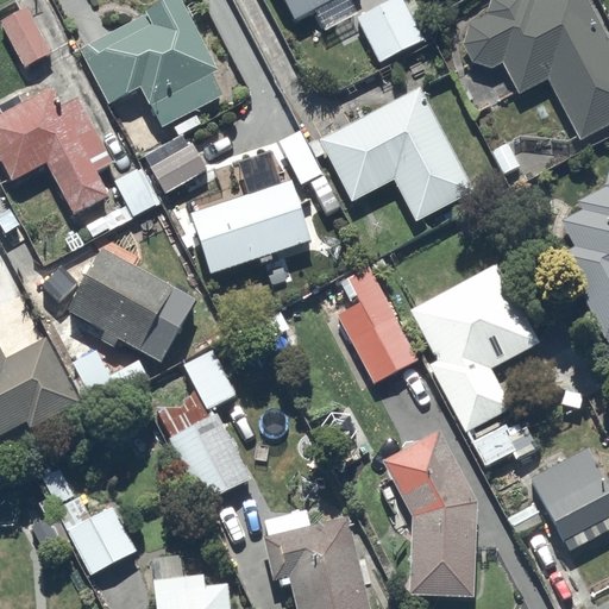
[(149,12),(80,48),(110,104),(140,88),(162,127),(224,95),(214,75),(221,71),(183,0),(163,0),(146,10),(149,12)]
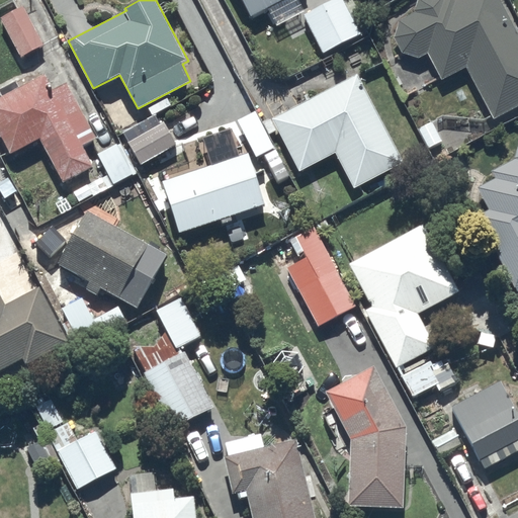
[(240,0),(248,15),(267,6),(276,24),(301,11),(295,0),(240,0)]
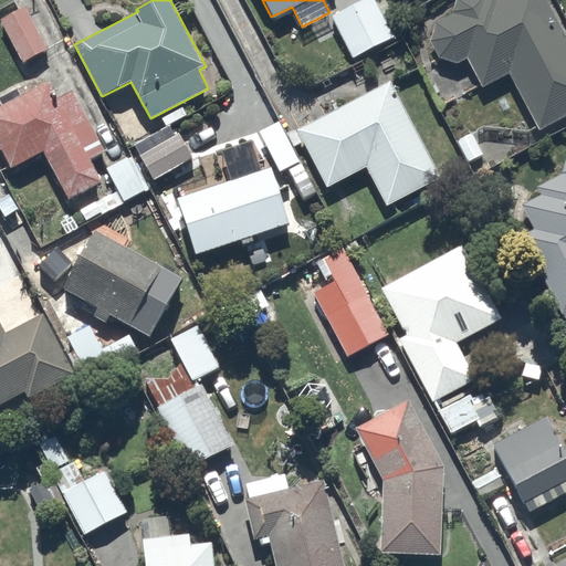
[(392,35),(373,0),(360,0),(329,17),(352,56),(392,35)]
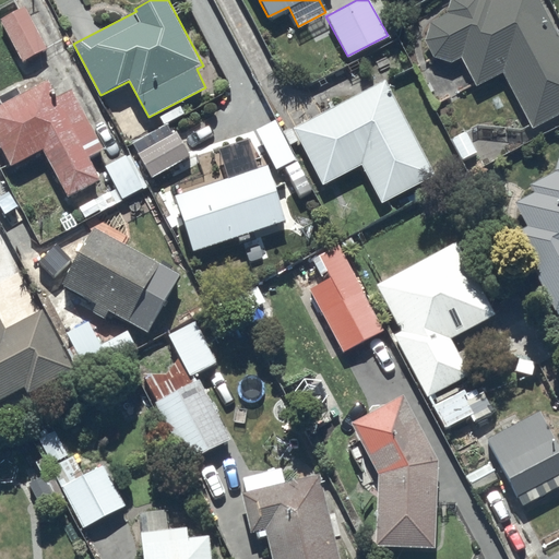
[(558,111),(558,38),(538,0),(450,0),(447,12),(429,22),(425,40),(432,56),(451,62),(461,57),(475,85),(501,72),(531,127),(558,111)]
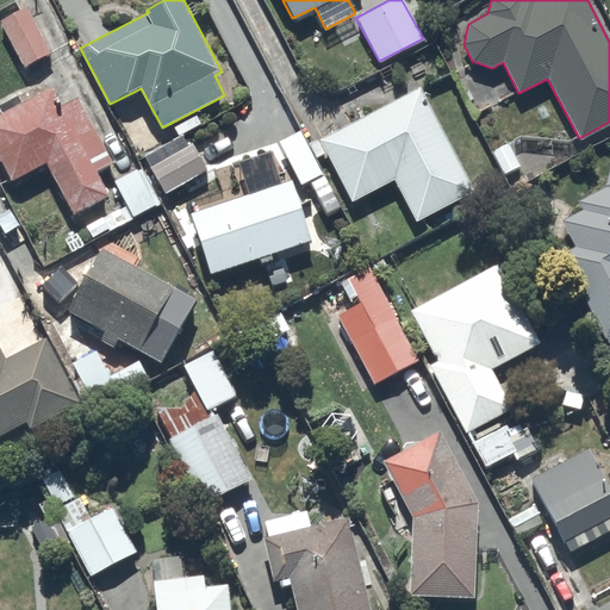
[(0,22),(24,67),(51,54),(27,7),(0,22)]
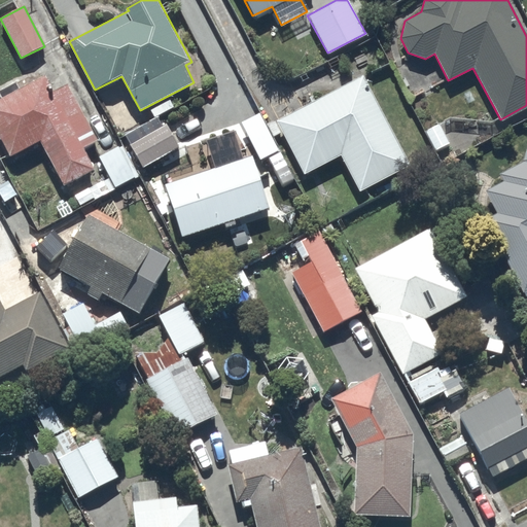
[(0,98),(0,135),(10,156),(41,141),(63,184),(94,169),(83,147),(96,141),(67,83),(51,92),(44,75),(0,98)]
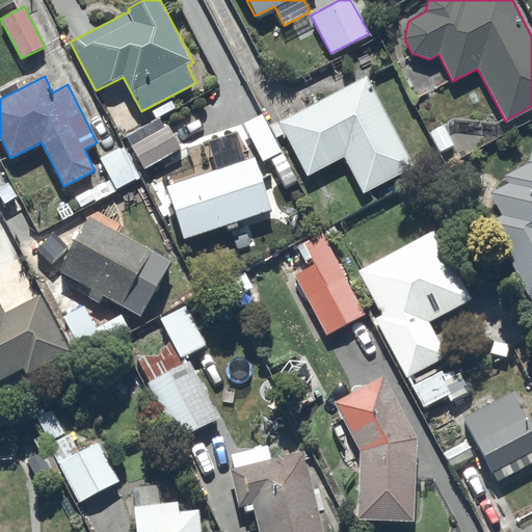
[(365,77),(278,123),(309,177),(344,158),(363,193),(411,167),(365,77)]
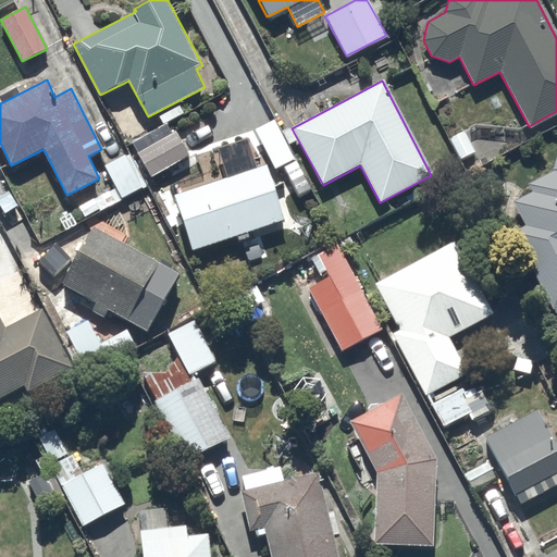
[(174,132),(137,152),(150,175),(187,155),(174,132)]
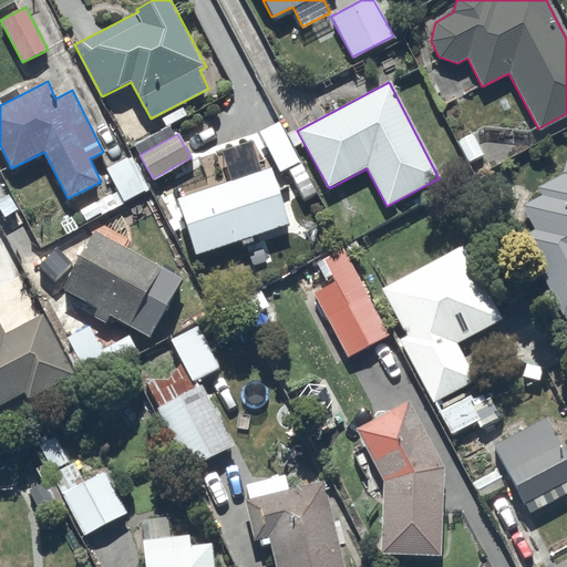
[(566,316),(566,155),(562,172),(563,173),(537,187),(540,195),(521,205),(533,229),(522,234),(562,319),(566,316)]
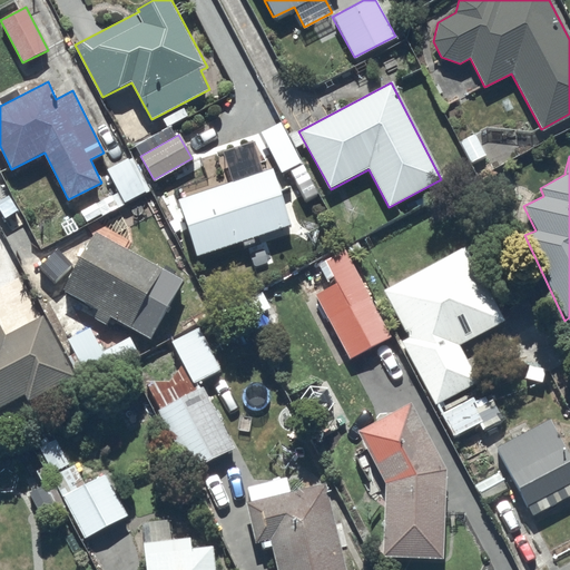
[(118,192),(123,202),(147,189),(130,158),(107,169),(118,192)]
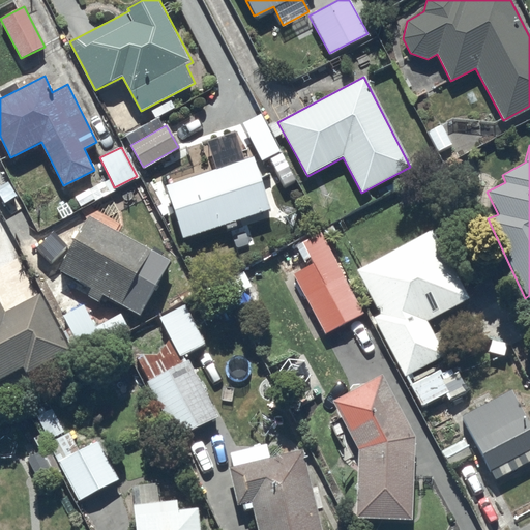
[(254,155),(166,184),(182,236),(270,207),(254,155)]
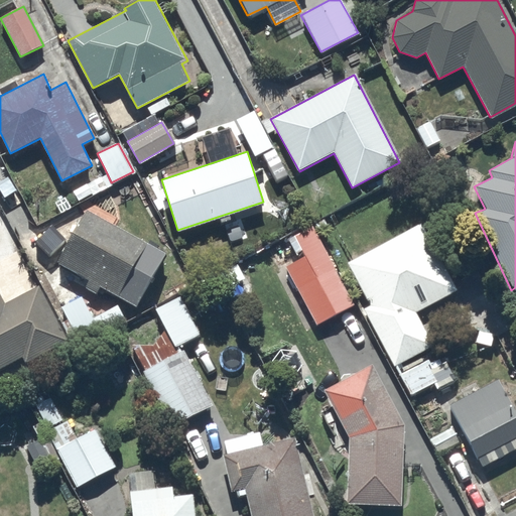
[(135,304),(164,252),(88,210),(57,263),(90,281),(87,287),(97,293),(101,286),(135,304)]
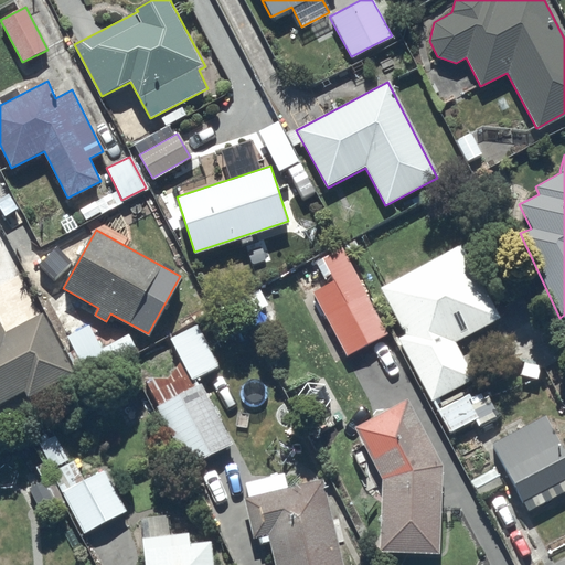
[(499,317),(460,244),(380,287),(405,333),(397,338),(434,406),(471,387),(468,381),(475,377),(455,341),(499,317)]
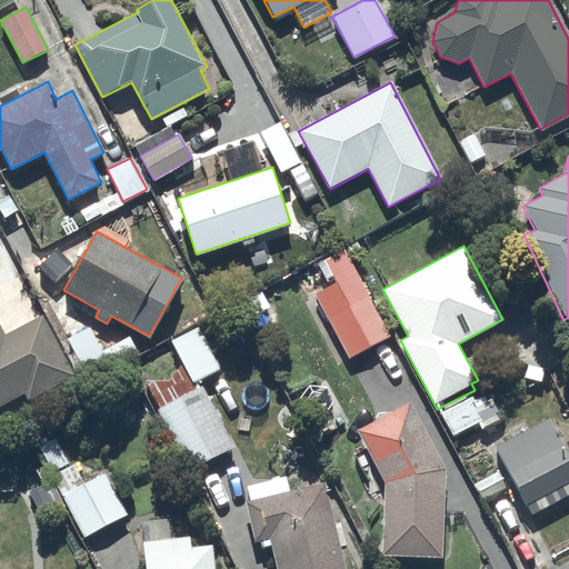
[(390,335),(343,249),(317,262),(326,279),(332,276),(335,282),(316,292),(327,315),(325,316),(347,358),(390,335)]
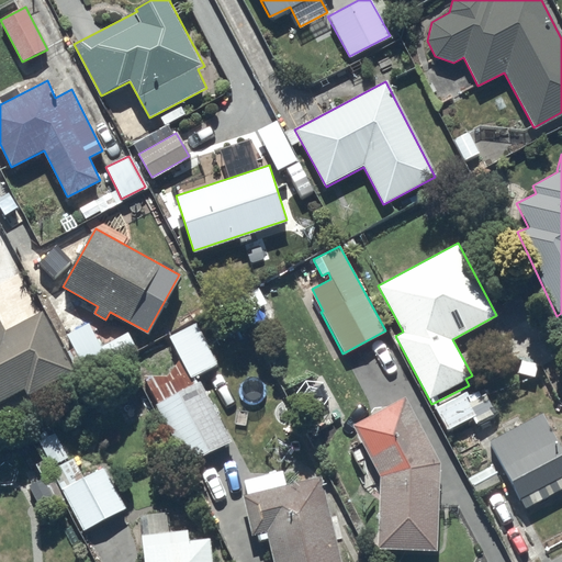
[(0,398),(24,386),(29,393),(74,368),(42,312),(6,332),(0,321),(0,398)]
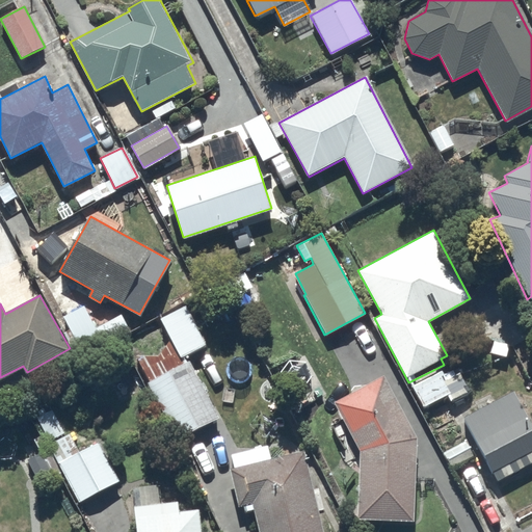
[(84,306),(64,317),(80,344),(91,338),(98,348),(130,330),(122,314),(97,327),(84,306)]
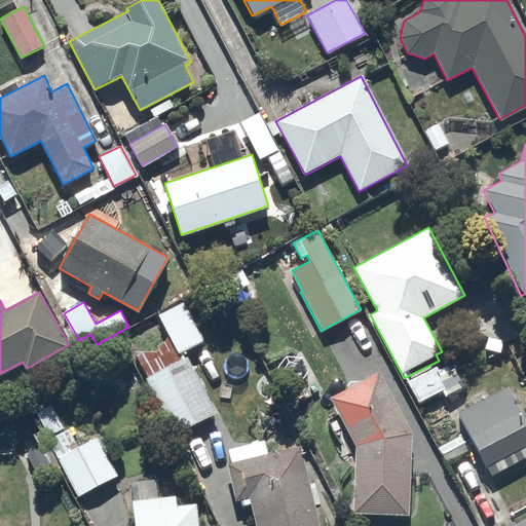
[(204,340),(184,302),(158,314),(168,333),(156,350),(135,351),(148,376),(145,377),(158,402),(164,399),(177,422),(174,423),(179,433),(217,412),(187,355),(185,357),(183,351),(204,340)]
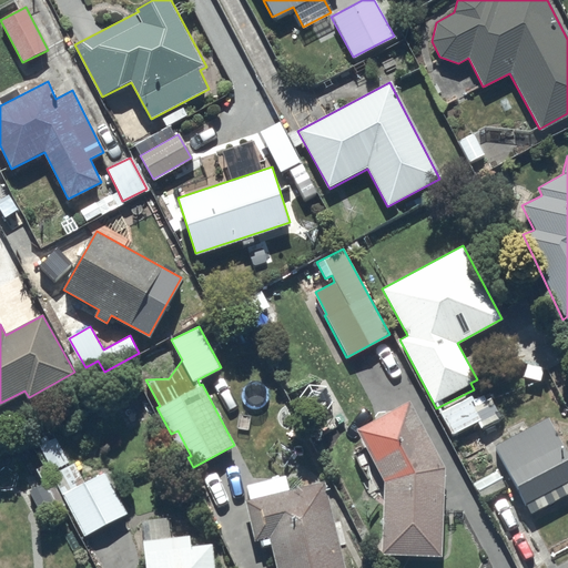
[(467,397),(438,412),(449,434),(478,419),(482,427),(500,417),(490,397),(472,406),(467,397)]
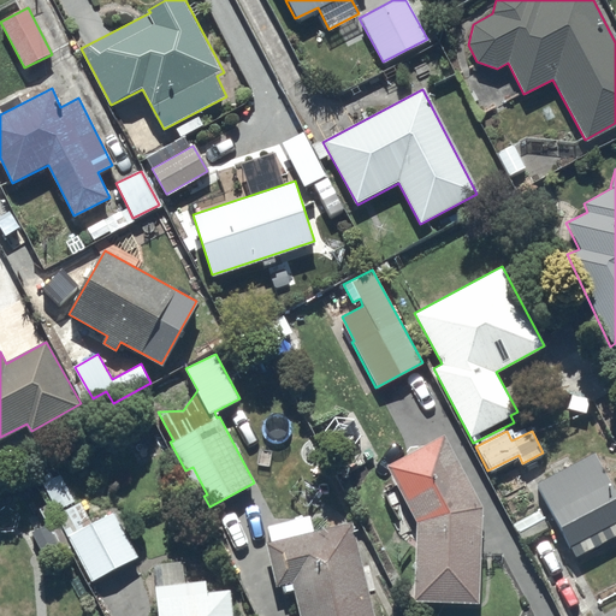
[(483,505),(444,434),(386,466),(416,521),(415,600),(478,603),(483,505)]
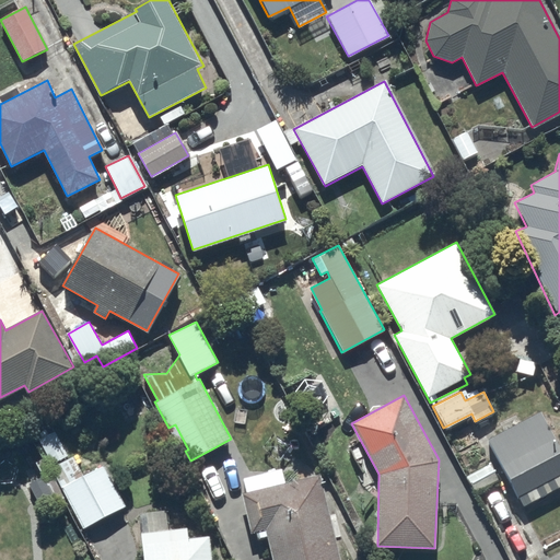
[(559,451),(538,411),(486,439),(522,506),(559,486),(559,451)]
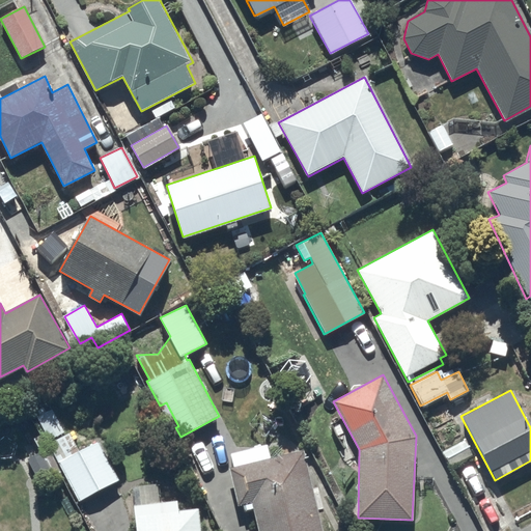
[(99,441),(59,460),(79,500),(117,481),(110,467),(107,468),(100,454),(104,452),(99,441)]
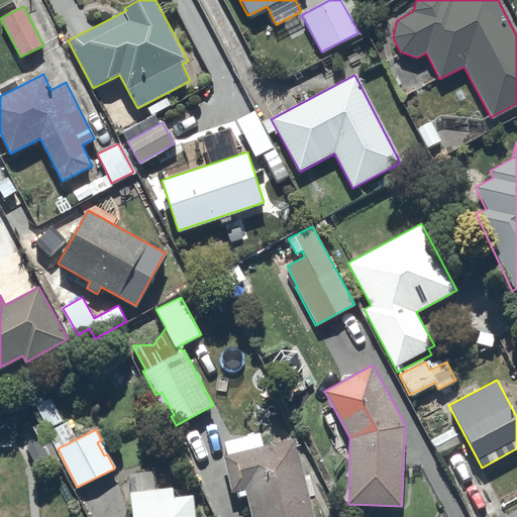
[(239,497),(246,495),(251,516),(313,516),(307,489),(313,488),(310,476),(305,477),(296,437),(264,445),(261,433),(225,442),(228,453),(223,455),(231,492),(237,490),(239,497)]
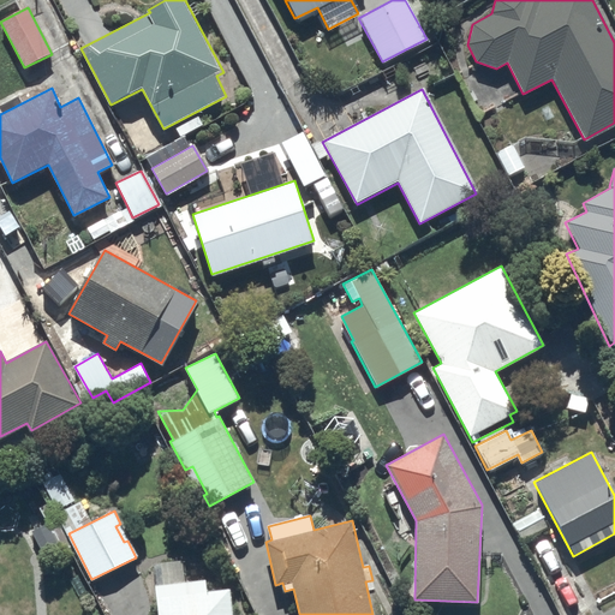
[(155,586),(159,614),(233,614),(231,589),(208,591),(206,579),(191,581),(187,559),(156,562),(160,585),(155,586)]
